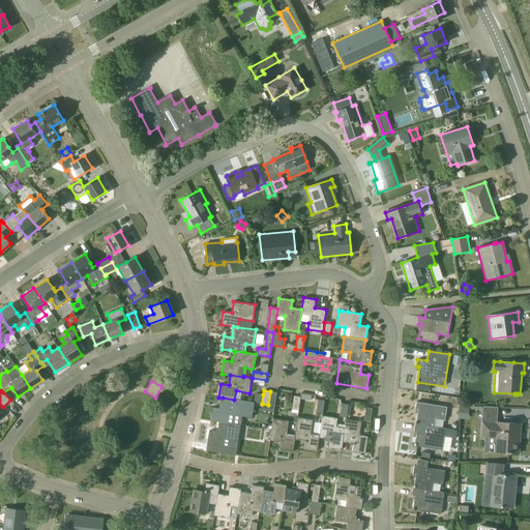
[(273,412),(276,392),(270,391),(268,405),(262,404),(261,410),(273,412)]
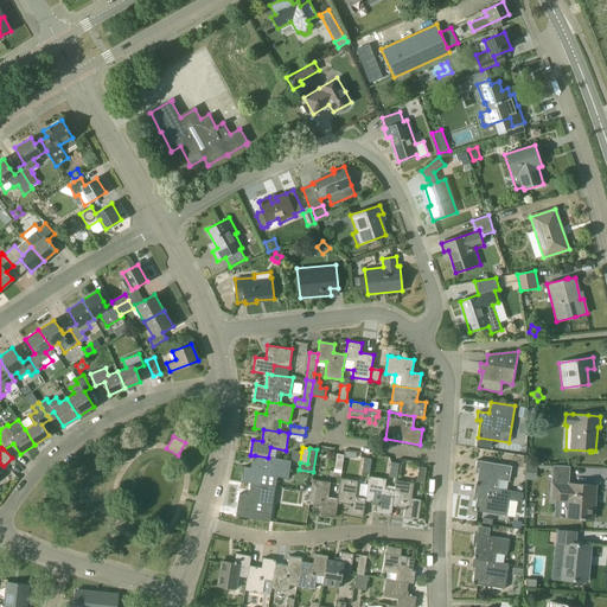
[(291,461),(300,462),(301,452),(293,451),(291,461)]
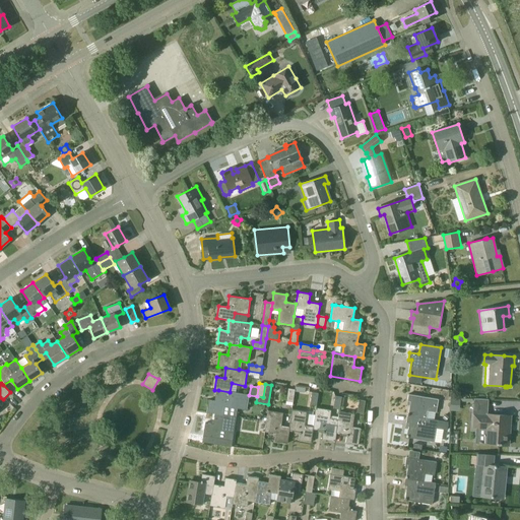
[(293,402),(294,399),(295,389),(288,388),(286,401),(293,402)]
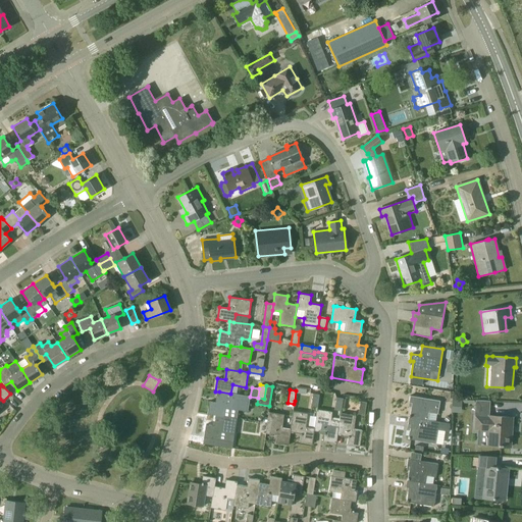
[(250,397),(230,394),(219,392),(217,403),(209,401),(207,414),(215,415),(223,416),(224,408),(248,411),(250,397)]
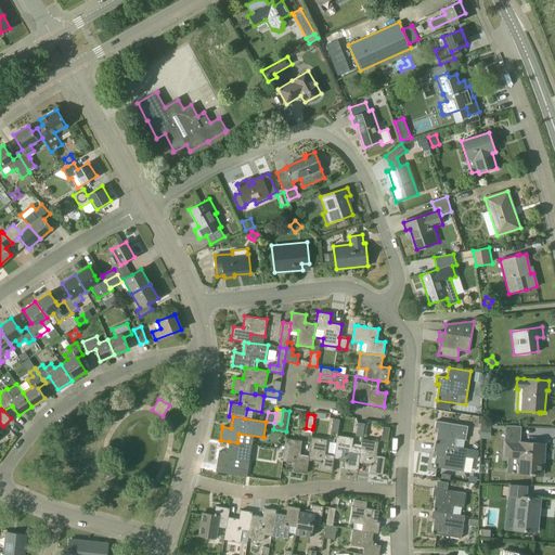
[(338,431),(338,425),(339,420),(333,418),(331,433),(337,433),(338,431)]
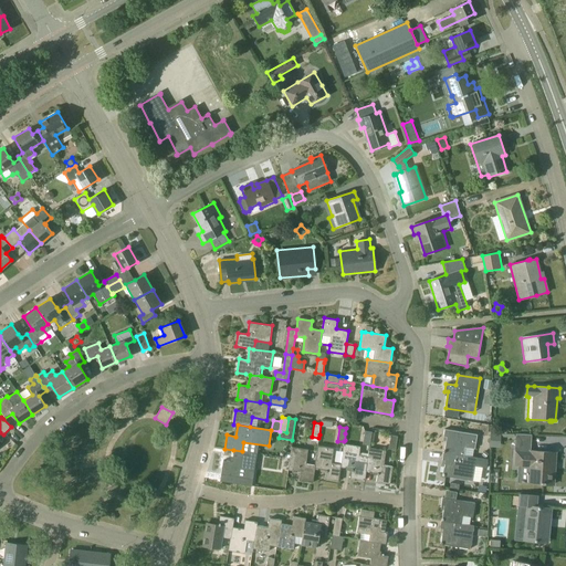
[(477,435),(456,431),(444,429),(443,437),(447,437),(443,452),(472,457),(473,449),(474,449),(477,435)]
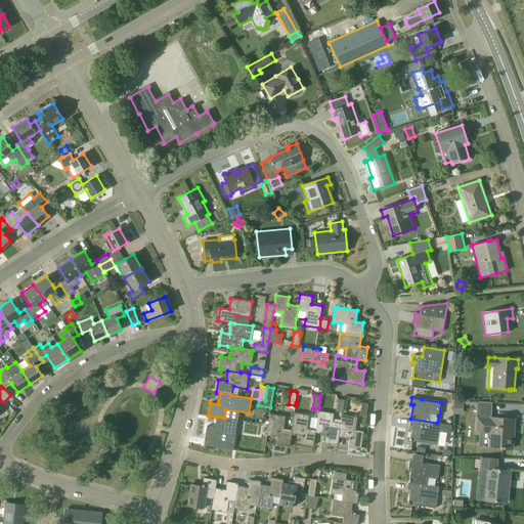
[(343,409),(344,400),(338,399),(336,412),(342,412),(343,409)]
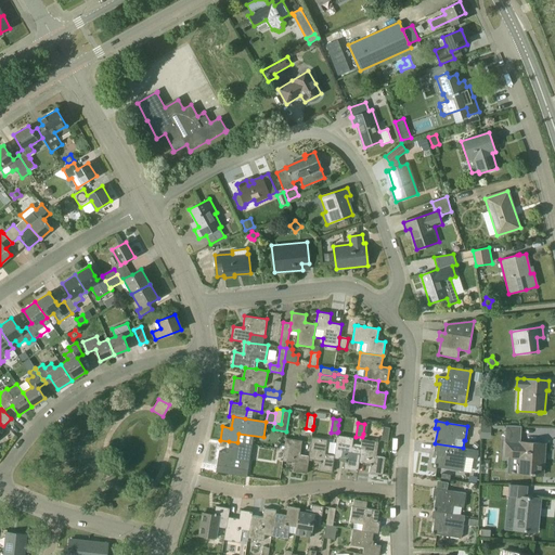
[(388,441),(388,438),(390,427),(383,426),(381,440),(388,441)]
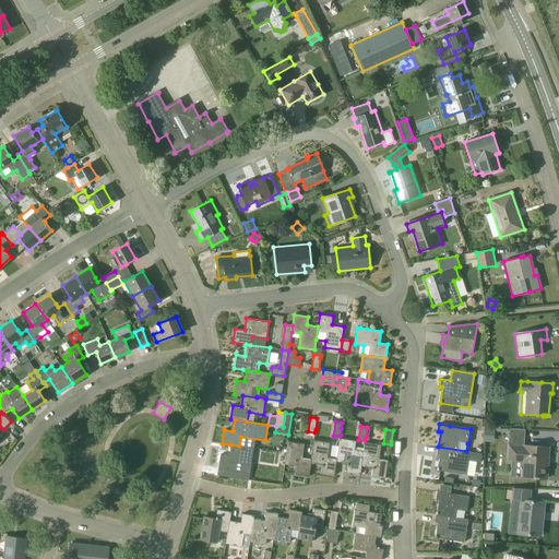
[(549,447),(524,445),(525,429),(510,429),(508,461),(518,461),(516,476),(547,478),(549,447)]
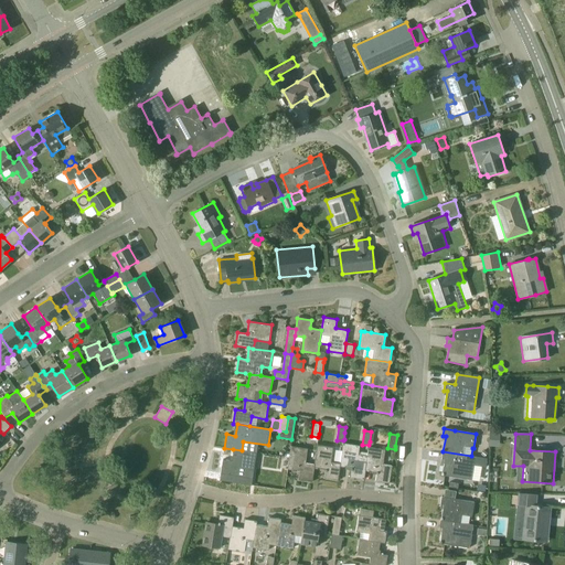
[(340,467),(344,444),(343,444),(342,451),(341,451),(340,464),(331,462),(333,447),(317,445),(315,465),(315,468),(326,469),(324,478),(338,480),(340,467)]
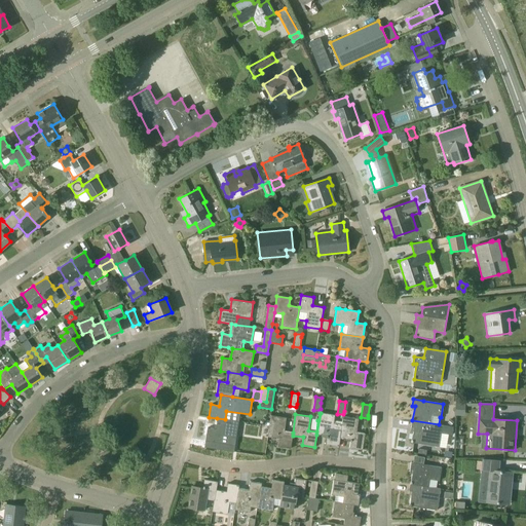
[(340,438),(342,422),(334,421),(335,415),(321,413),(316,435),(327,436),(326,444),(339,446),(340,438)]
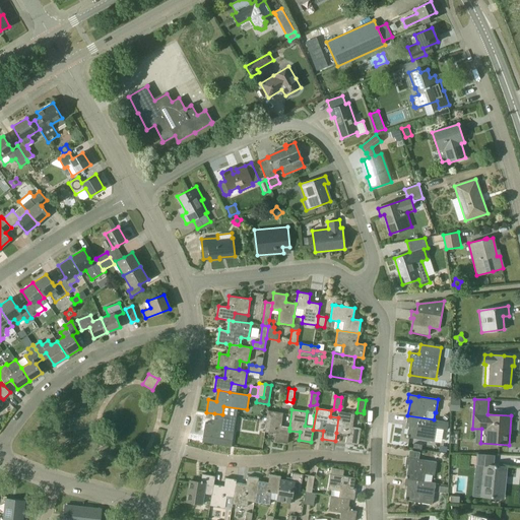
[(289,428),(281,427),(282,412),(268,411),(267,416),(266,421),(264,432),(276,434),(274,442),(287,444),(289,431),(289,428)]
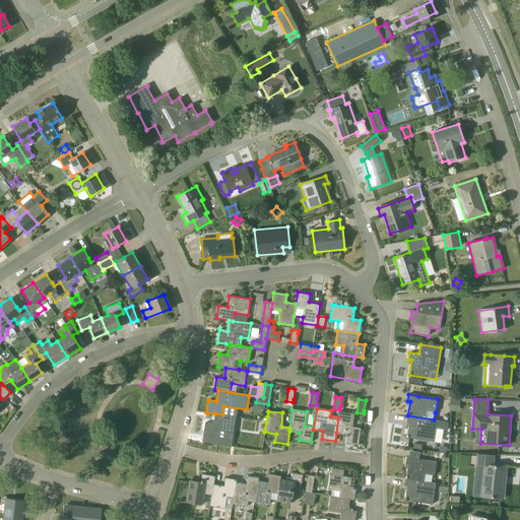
[(354,414),(344,412),(339,411),(338,417),(336,433),(346,435),(345,443),(359,445),(361,429),(352,428),(354,414)]
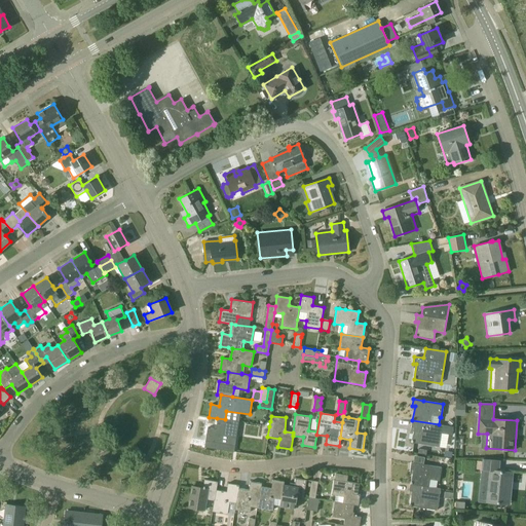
[(238,421),(225,419),(217,418),(216,429),(208,427),(205,441),(215,443),(214,449),(234,452),(235,445),(221,443),(223,435),(236,437),(238,421)]
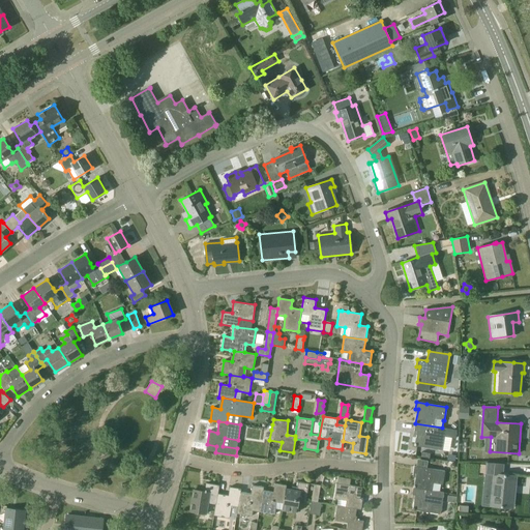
[(442,428),(415,423),(414,431),(417,431),(414,446),(442,450),(446,429),(442,428)]
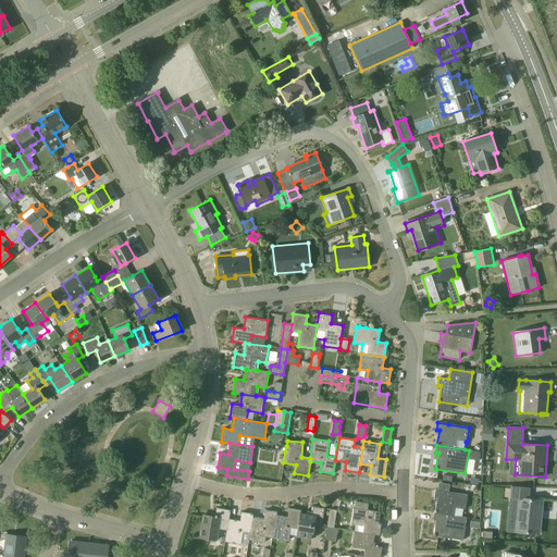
[(539,510),(542,510),(543,500),(528,498),(529,487),(511,485),(510,497),(518,498),(517,512),(510,511),(508,531),(540,534),(540,533),(536,533),(539,510)]
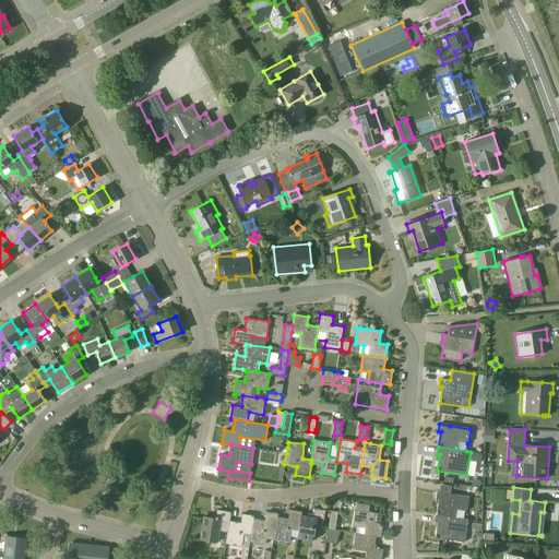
[(468,497),(448,494),(437,491),(436,499),(439,499),(436,514),(455,518),(456,510),(466,511),(468,497)]
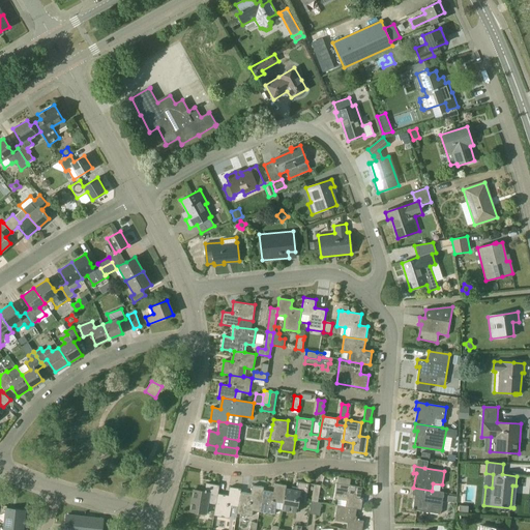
[(299,500),(305,501),(308,483),(297,481),(296,490),(286,489),(282,509),(282,510),(297,513),(299,500)]
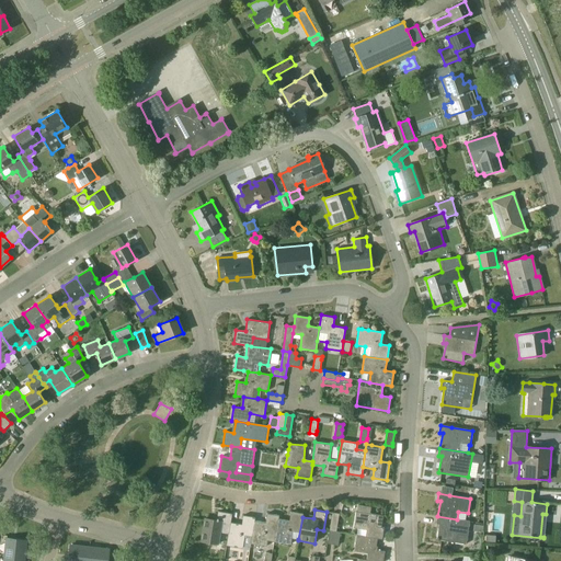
[(217,521),(205,518),(201,544),(216,546),(217,545),(219,545),(220,536),(227,537),(227,533),(229,534),(230,523),(232,514),(218,512),(217,521)]
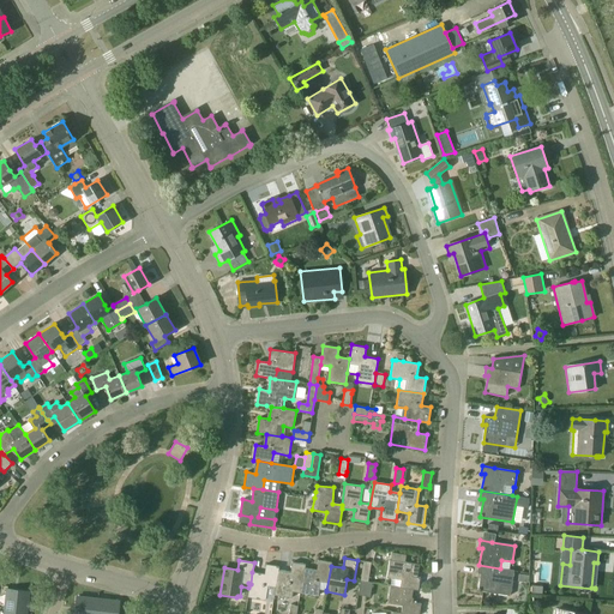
[(326,590),(331,566),(331,563),(319,560),(317,570),(305,567),(300,593),(318,596),(319,589),(326,590)]
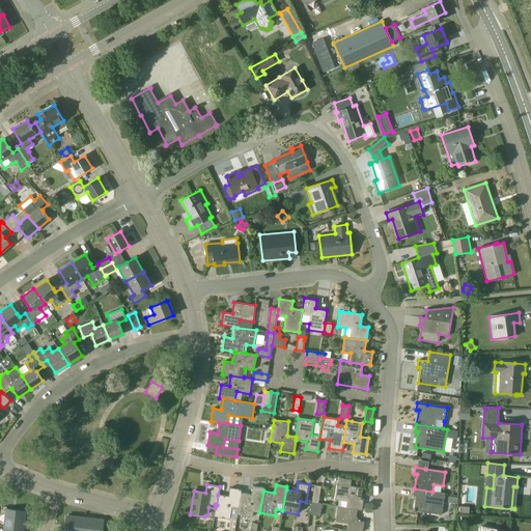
[(338,506),(357,509),(362,510),(363,499),(361,499),(363,488),(337,484),(334,499),(339,500),(338,506)]
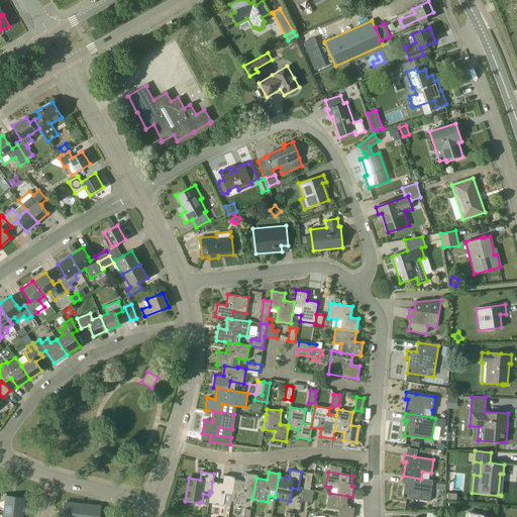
[(303,489),(310,490),(312,474),(306,473),(303,489)]
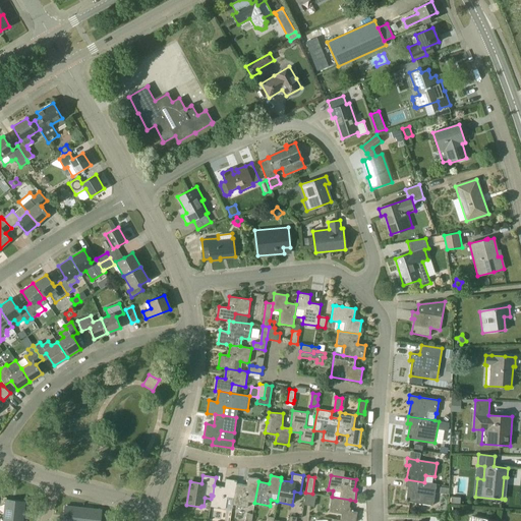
[(254,503),(258,481),(258,478),(248,477),(246,485),(236,483),(233,499),(232,505),(247,507),(248,502),(254,503)]
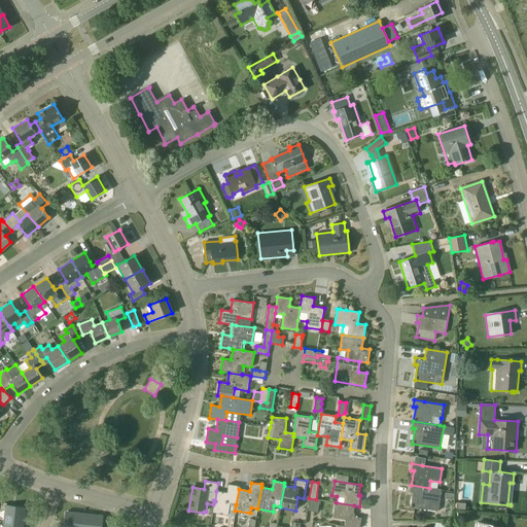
[(239,486),(229,484),(226,492),(216,491),(215,501),(213,513),(227,515),(230,503),(236,504),(239,489),(239,486)]
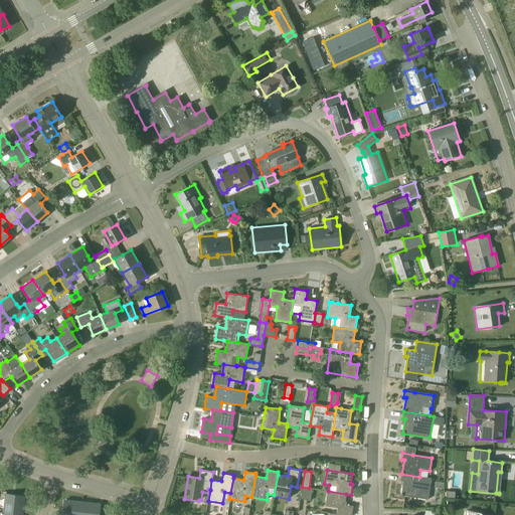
[(432,479),(419,477),(401,474),(400,481),(403,481),(400,495),(427,500),(432,479)]
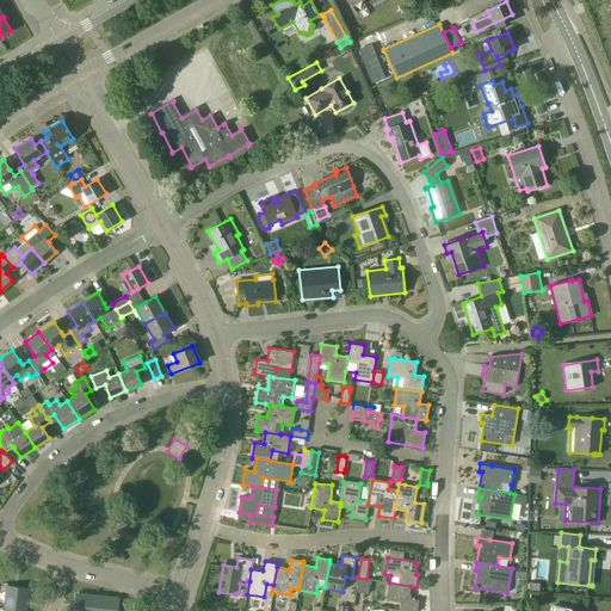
[(370,580),(366,579),(358,578),(356,592),(368,594),(370,580)]
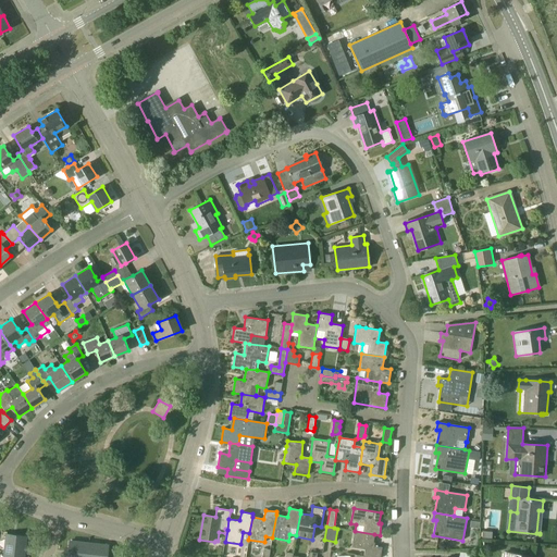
[(373,546),(374,534),(355,531),(351,547),(364,549),(363,556),(369,556),(380,556),(382,547),(373,546)]
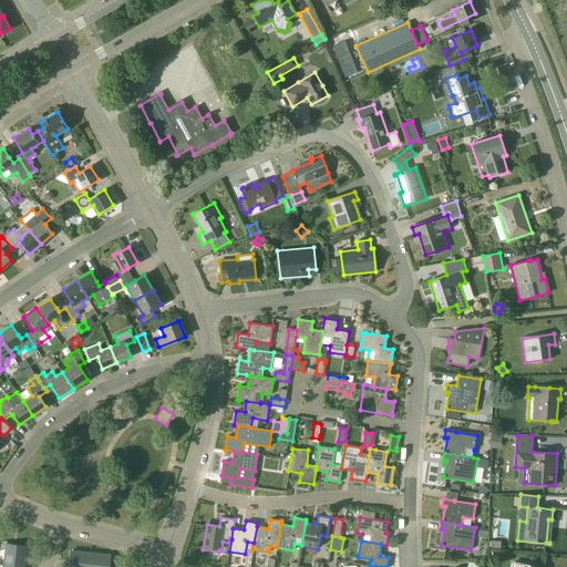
[(4,564),(24,566),(27,546),(7,544),(4,564)]
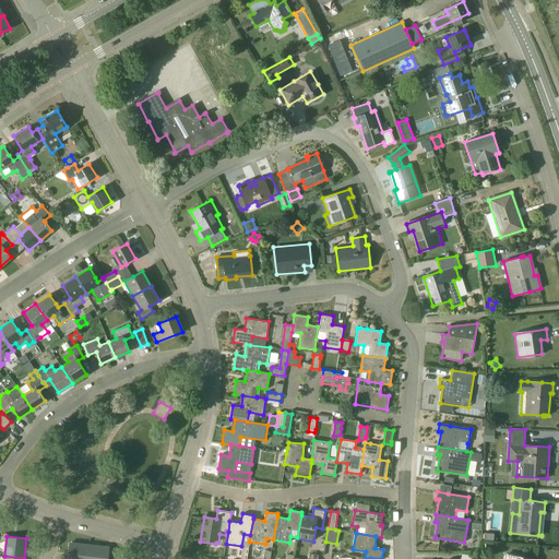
[(87,558),(90,546),(70,544),(68,558),(87,558)]
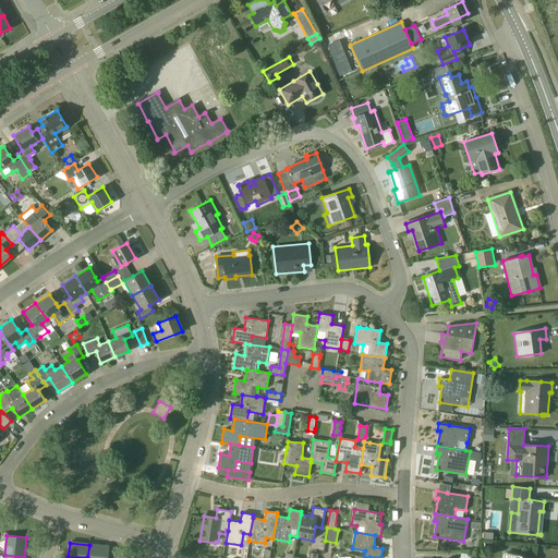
[(89,545),(87,557),(107,557),(108,547),(89,545)]
